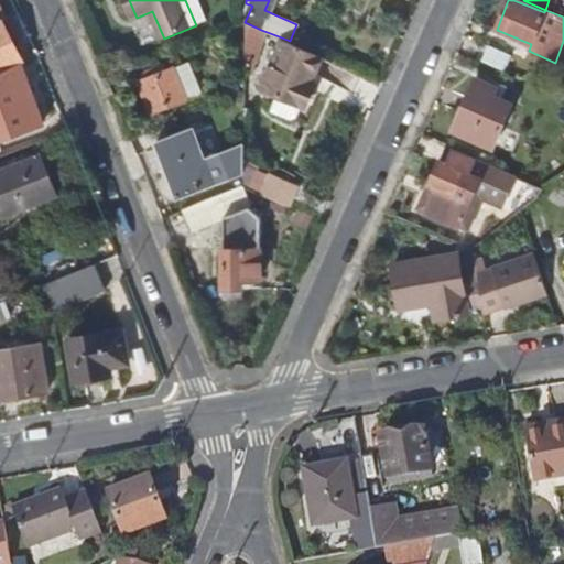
[(0,72),(21,60),(0,20),(0,18),(1,18),(0,15),(0,72)]
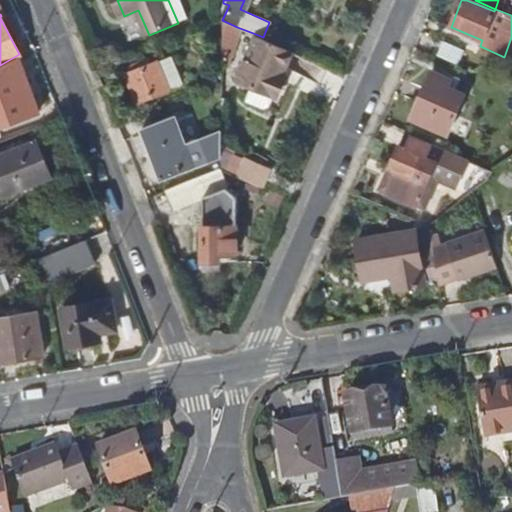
[(226,54),(237,27),(222,20),(222,53),(226,54)]
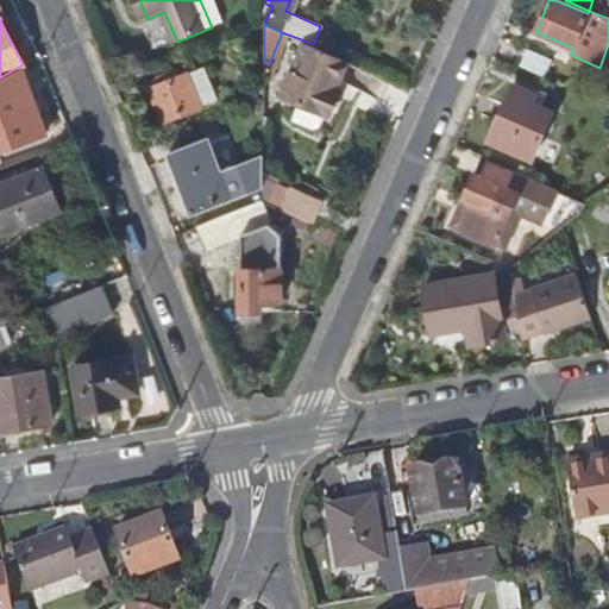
[(322,113),(314,110),(327,76),(336,81),(345,58),(313,44),(301,39),(280,94),(297,102),(290,118),(311,126),(316,125),(322,113)]
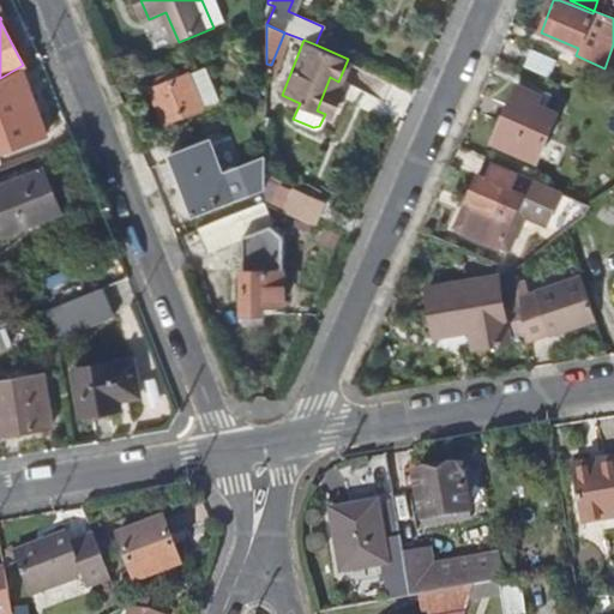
[(209,68),(155,89),(168,121),(221,100),(209,68)]
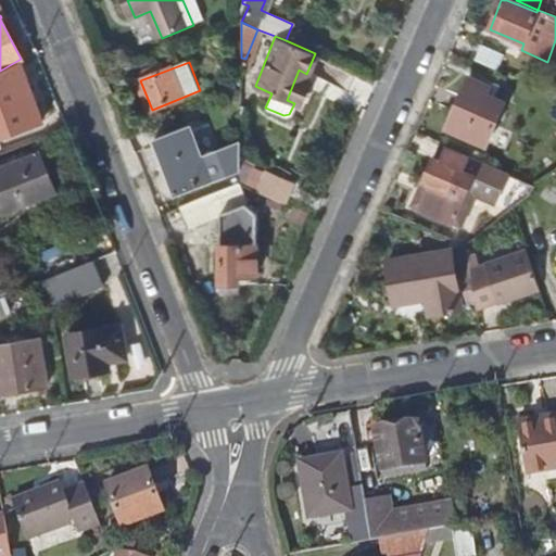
[(294,103),(306,74),(299,70),(287,100),(294,103)]
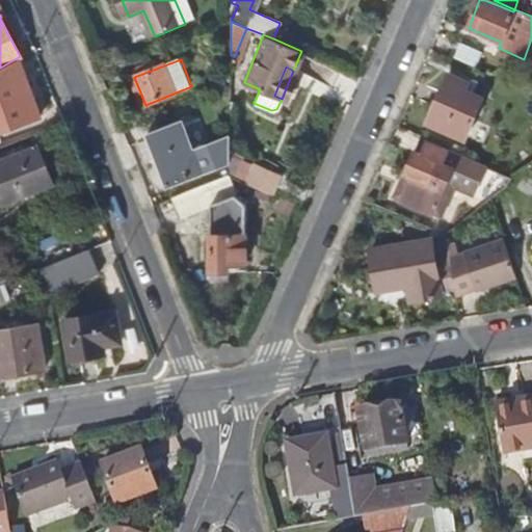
[(1,86),(0,84),(0,115),(6,131),(40,117),(23,77),(1,86)]
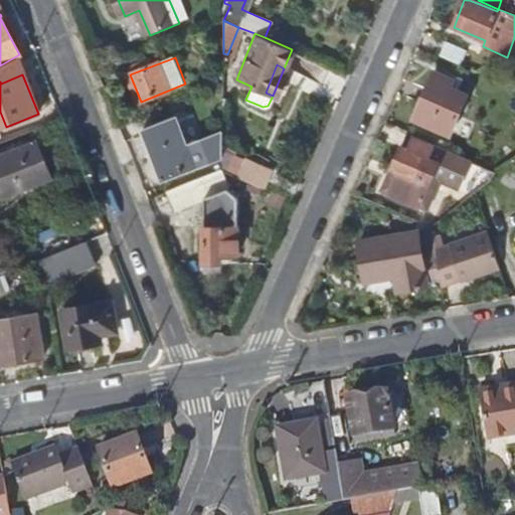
[(472,87),(454,79),(452,82),(434,74),(413,120),(450,136),(472,87)]
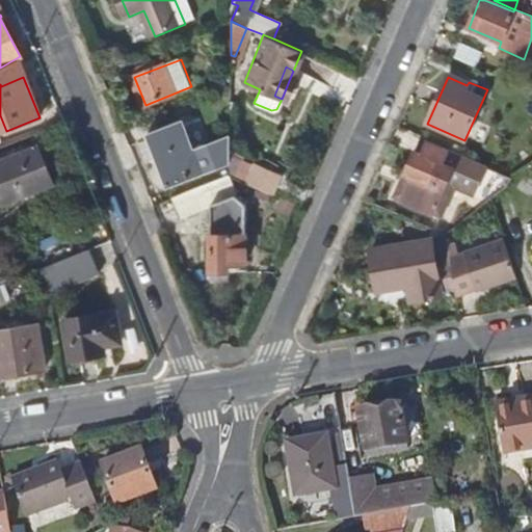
[(166,186),(230,160),(230,135),(189,152),(178,126),(147,139),(166,186)]
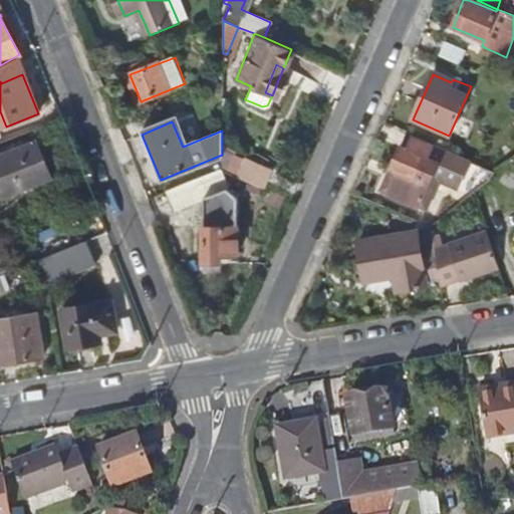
[(438,186),(457,193),(464,179),(482,187),(490,181),(495,177),(406,138),(381,196),(426,214),(438,186)]
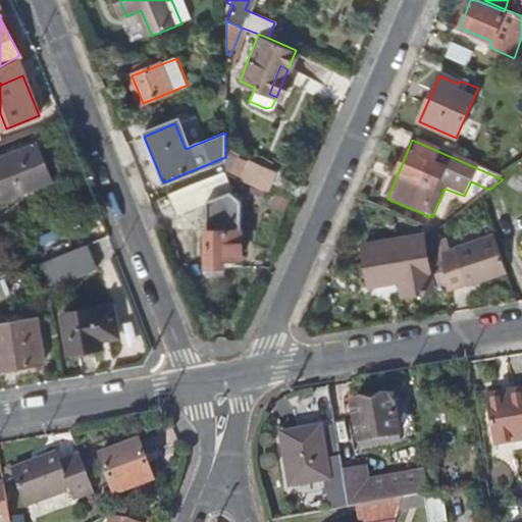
[(39,145),(0,159),(0,189),(4,199),(53,179),(39,145)]
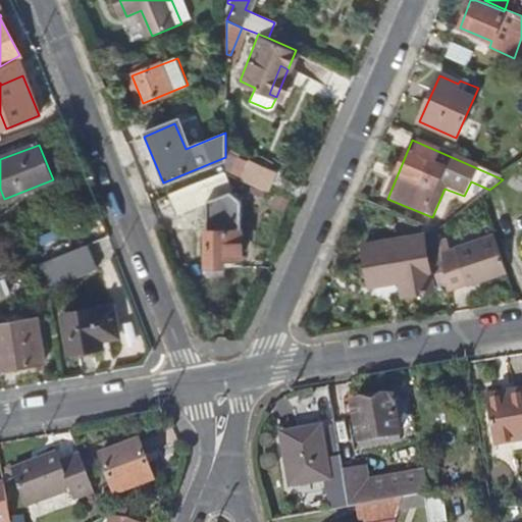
[(249,163),(242,179),(268,191),(274,173),(249,163)]
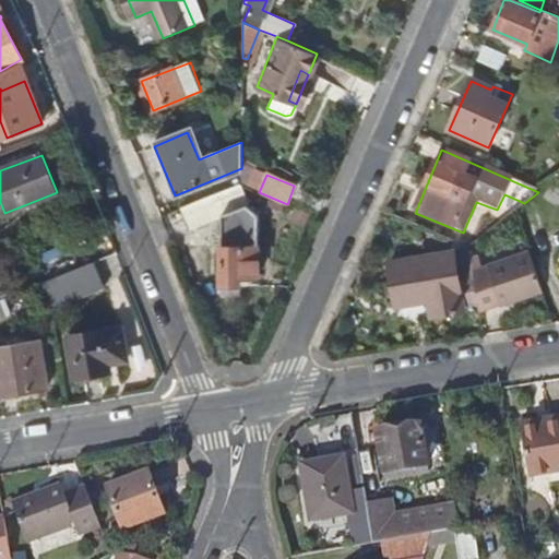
[(247,199),(241,185),(181,209),(188,224),(218,211),(240,202),(247,199)]
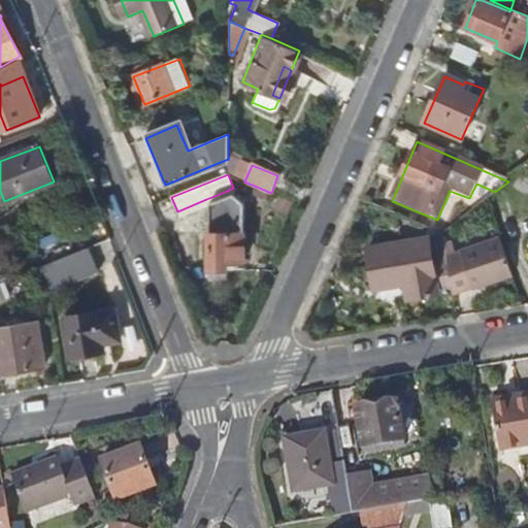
[(469,198),(481,203),(488,198),(489,196),(495,192),(476,184),(469,198)]
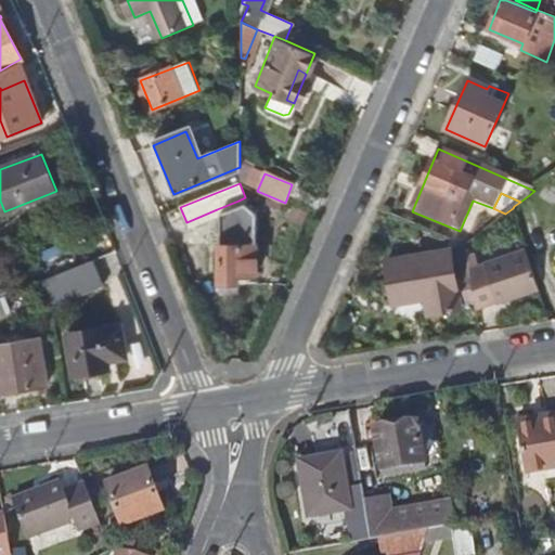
[(239,201),(217,209),(218,283),(236,283),(236,276),(257,275),(255,207),(239,201)]
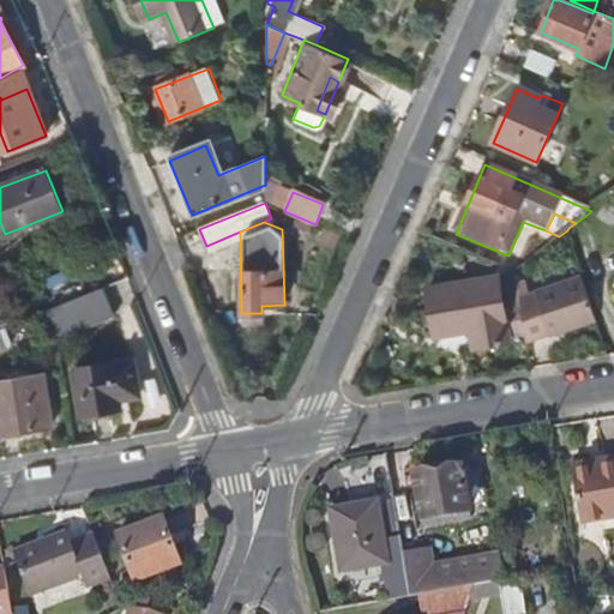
[(525,338),(595,315),(582,274),(518,295),(525,338)]
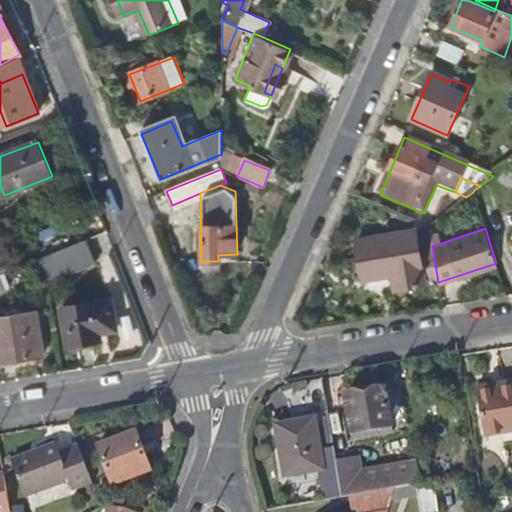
[(413,229),(357,238),(363,278),(392,273),(394,287),(422,283),(413,229)]
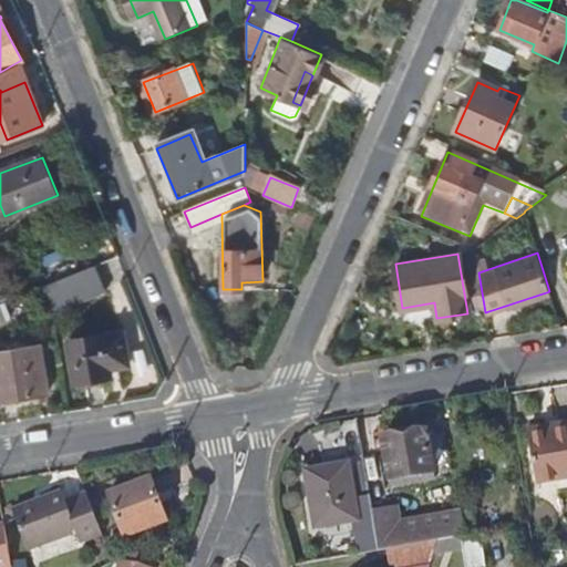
[(105,292),(94,266),(44,287),(50,315),(105,292)]
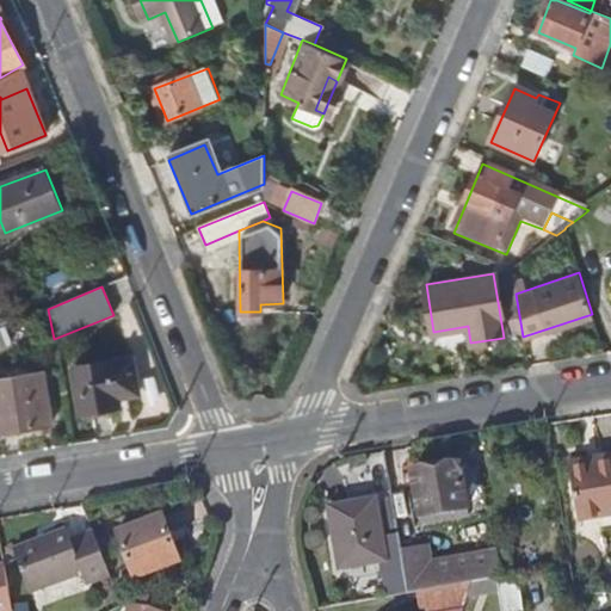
[(135,357),(75,368),(82,412),(122,406),(119,396),(141,393),(135,357)]
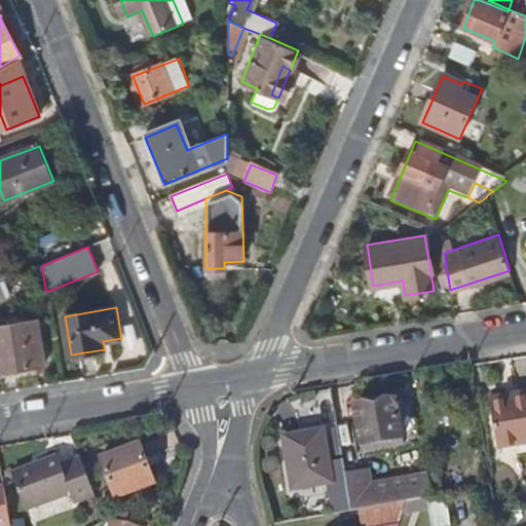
[(0,372),(38,366),(46,364),(38,320),(0,326),(0,372)]
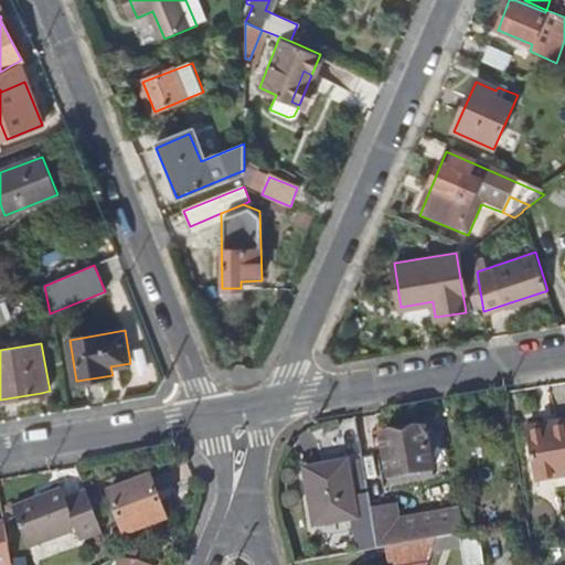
[(564,420),(525,427),(526,435),(564,428),(564,420)]
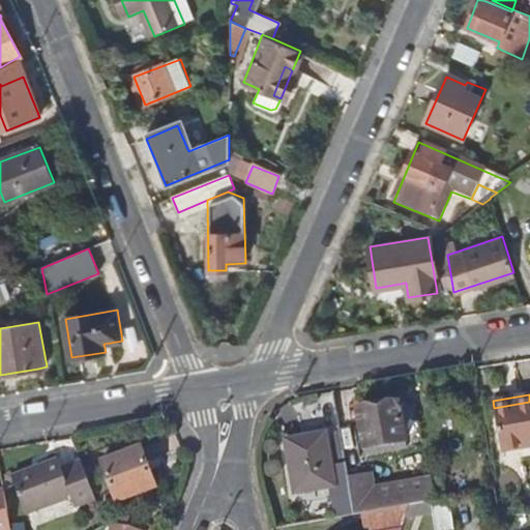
[(502,453),(529,448),(529,402),(494,408),(502,453)]
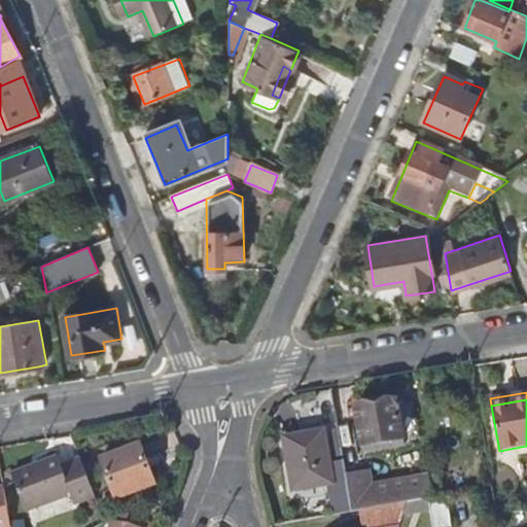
[(406,438),(398,400),(355,407),(361,433),(363,446),(406,438)]
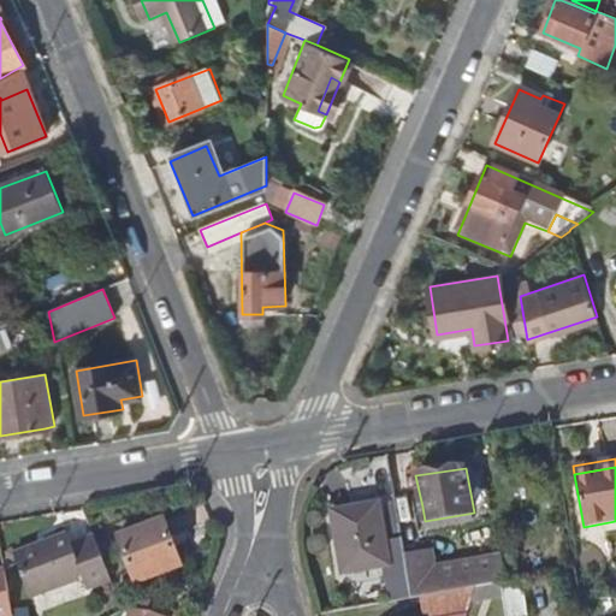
[(362,504),(332,510),(343,573),(390,564),(379,502),(362,504)]
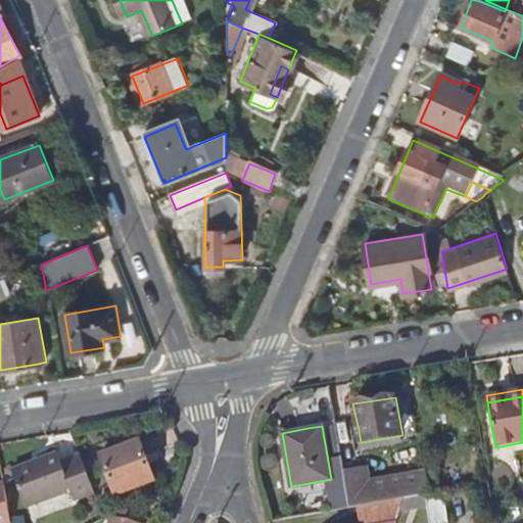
[(138,442),(99,457),(113,494),(151,480),(138,442)]
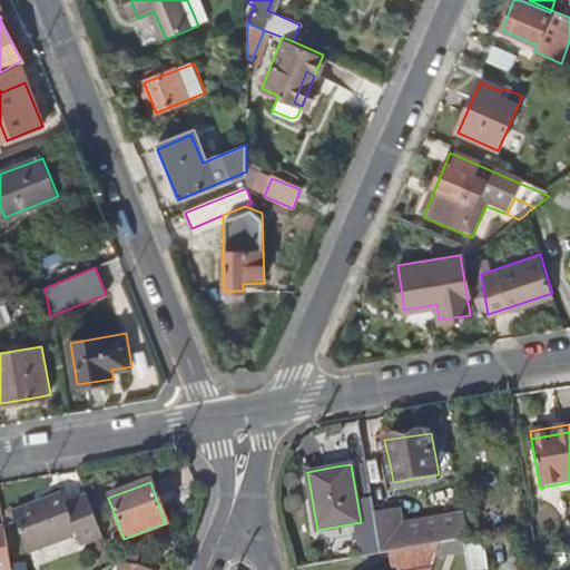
[(80,547),(100,538),(86,494),(66,501),(61,491),(11,511),(28,552),(76,537),(80,547)]
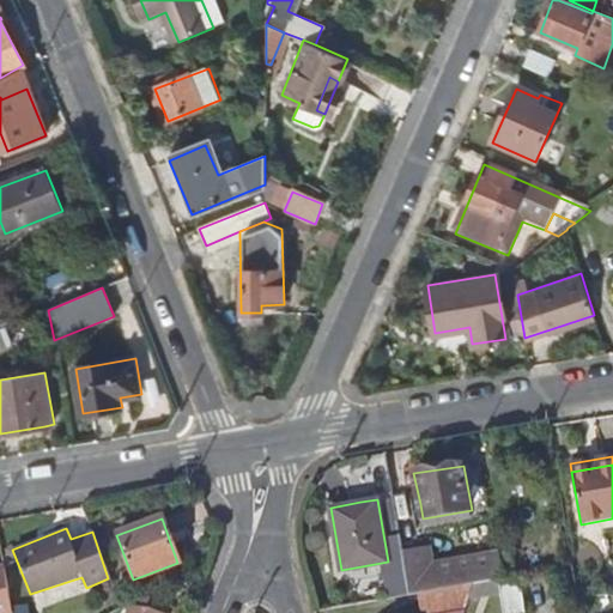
[(405,558),(408,576),(411,594),(419,593),(475,583),(497,580),(499,580),(496,562),(432,572),(429,553),(405,558)]
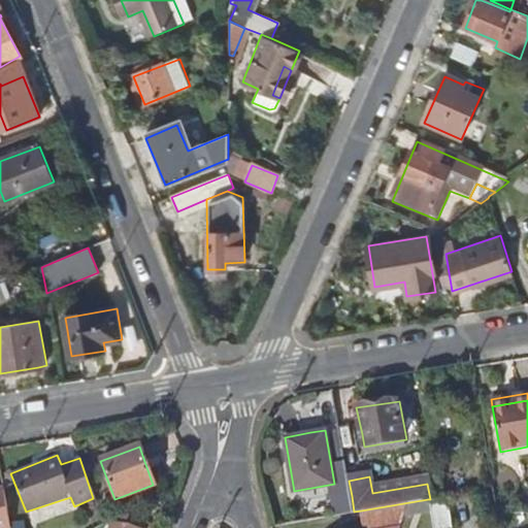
[(3,488),(0,488),(0,527),(9,526),(8,522),(3,488)]
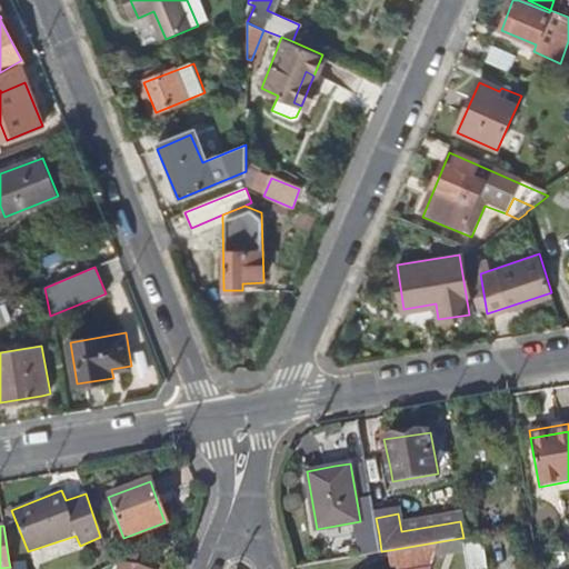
[(481,568),(488,568),(482,535),(463,538),(467,553),(468,568),(481,568)]
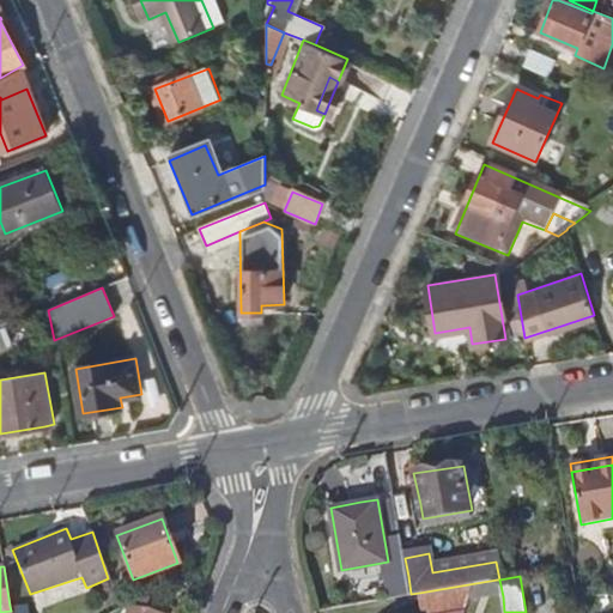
[(468,602),(503,596),(499,580),(497,580),(475,583),(468,602)]
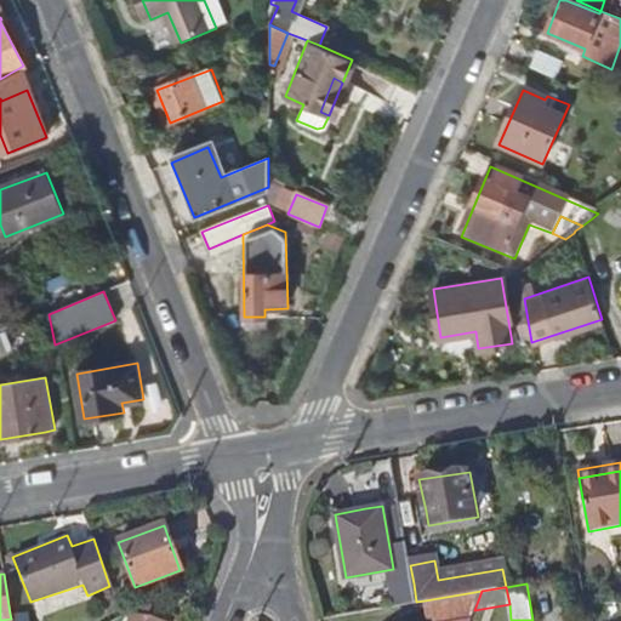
[(429,620),(432,620),(473,613),(474,610),(482,591),(425,600),(429,620)]
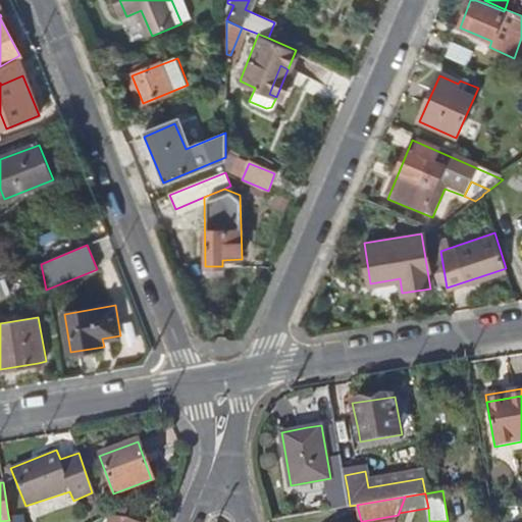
[(144,521),(145,521),(117,510),(115,511),(110,521),(144,521)]
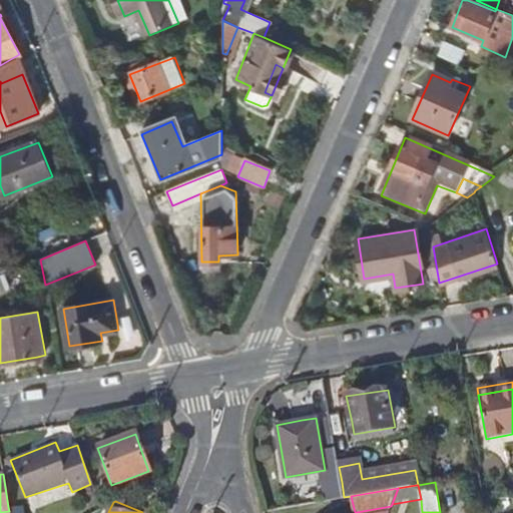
[(23,512),(21,504),(8,507),(9,511),(9,512),(23,512)]
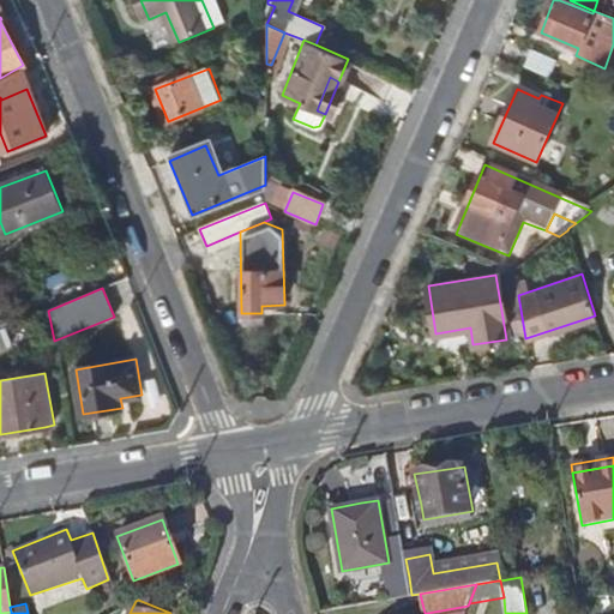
All buildings are outlined.
